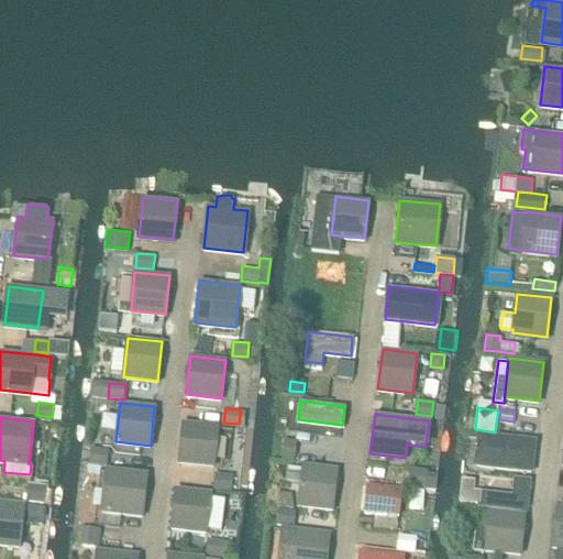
[(184,422),(179,461),(213,464),(218,426),(184,422)]
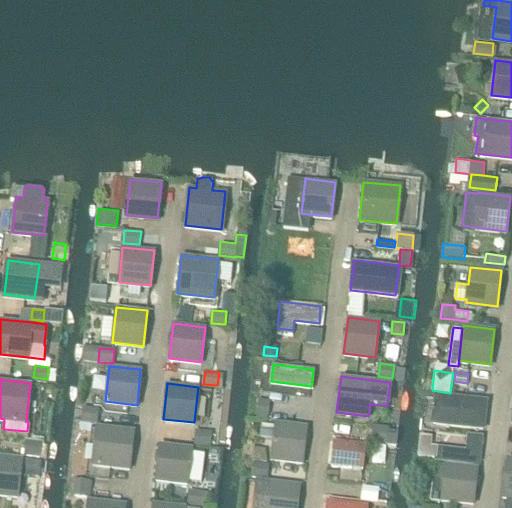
[(435,393),(432,420),(483,426),(486,399),(435,393)]
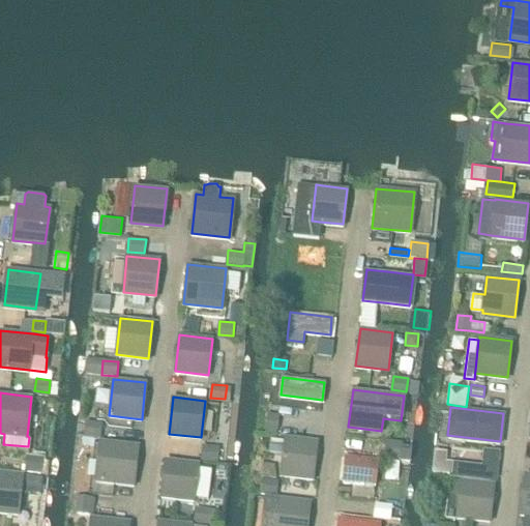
[(267,410),(265,431),(275,432),(277,412),(267,410)]
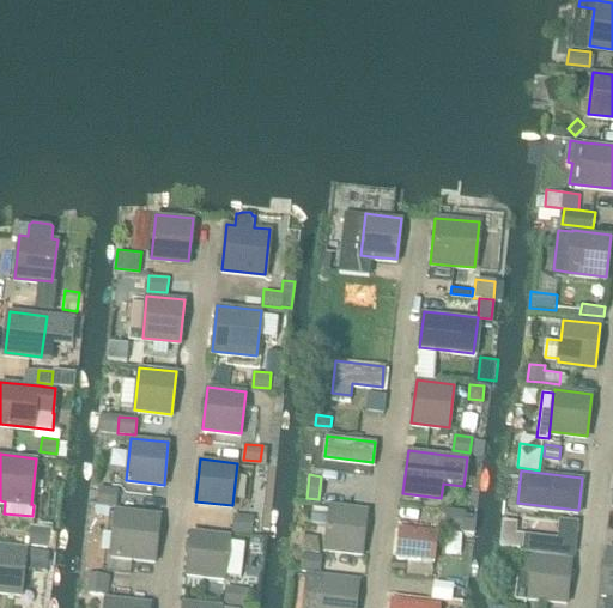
[(99,486),(98,502),(115,503),(116,488),(99,486)]
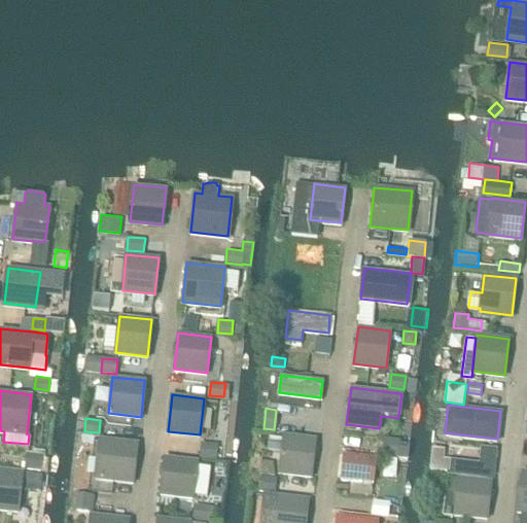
[(283,434),(279,472),(312,476),(316,439),(283,434)]
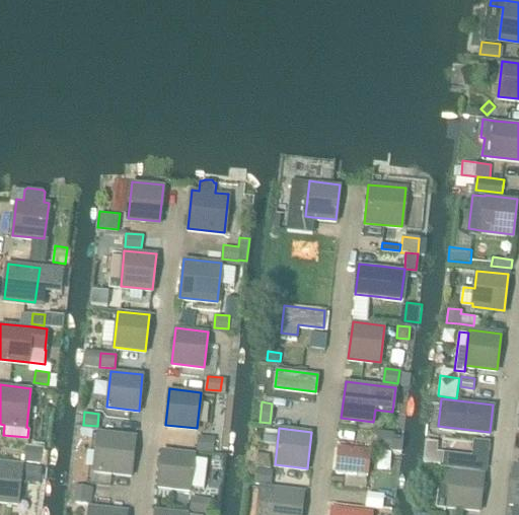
[(98,431),(94,470),(132,474),(136,436),(98,431)]
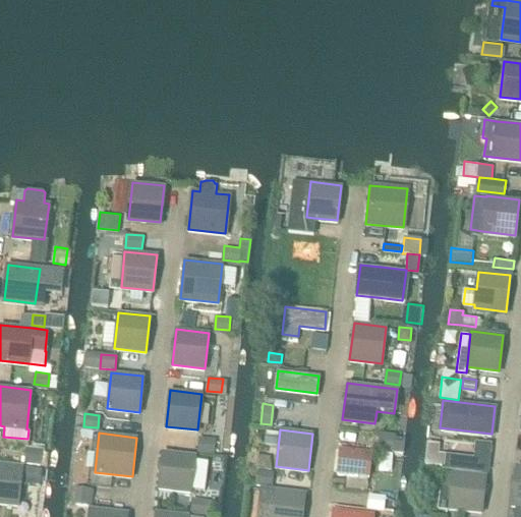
[(380,433),(379,446),(393,448),(395,435),(380,433)]
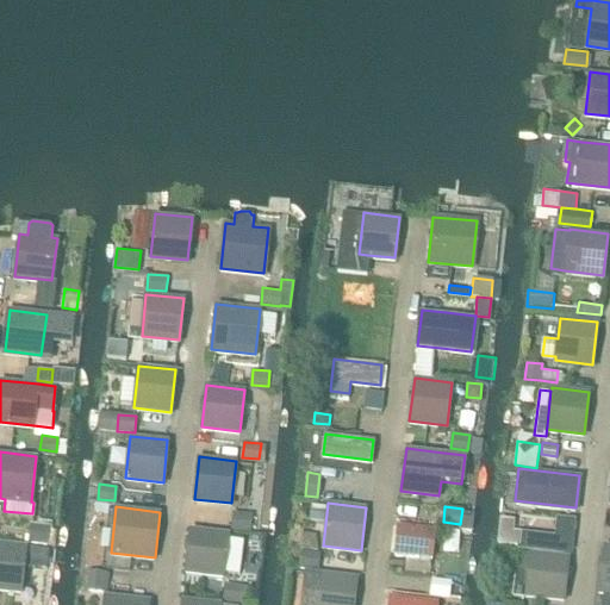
[(235,511),(232,526),(249,529),(251,513),(235,511)]
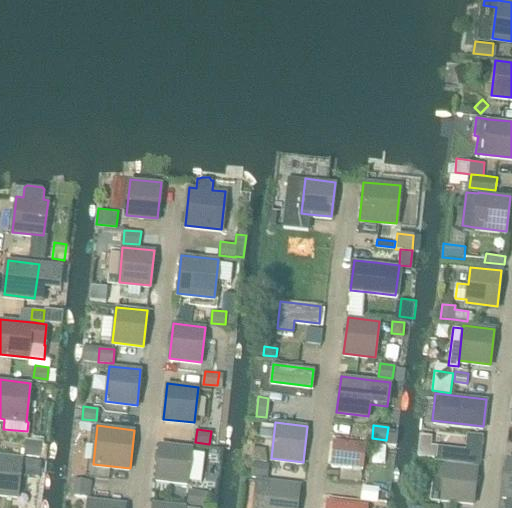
[(420,433),(418,455),(437,457),(438,444),(431,443),(432,434),(420,433)]
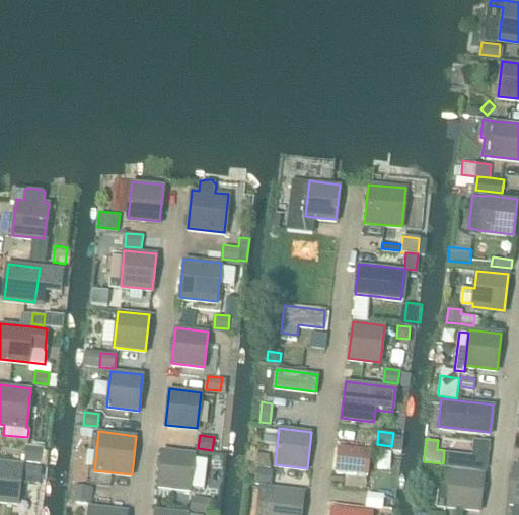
[(27,445),(25,458),(40,459),(42,447),(27,445)]
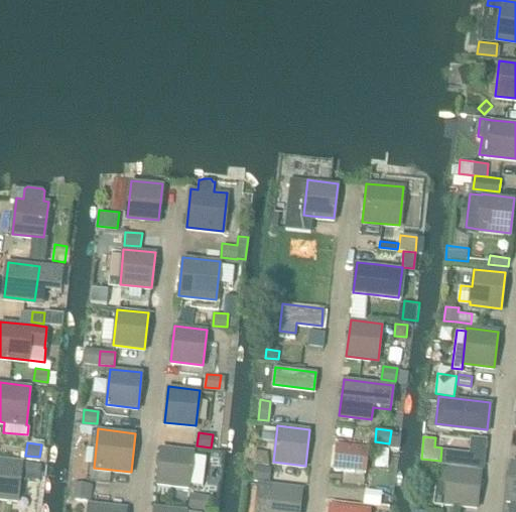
[(337,442),(334,467),(365,471),(368,446),(337,442)]
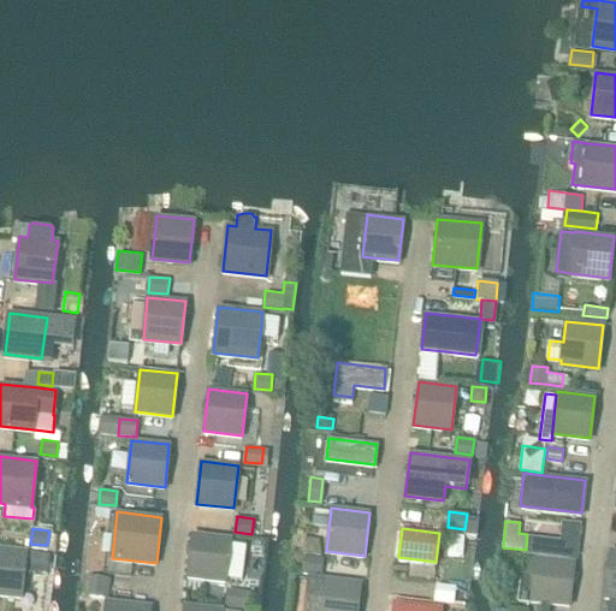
[(193,534),(188,576),(225,581),(226,576),(240,577),(244,545),(230,543),(230,538),(193,534)]
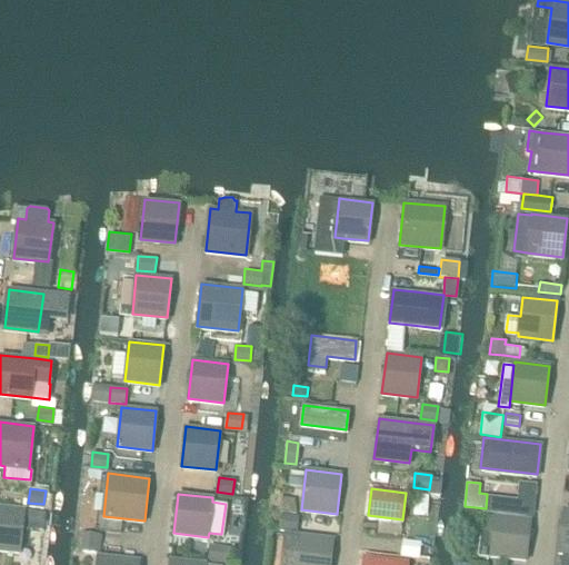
[(487,494),(486,508),(516,512),(517,497),(487,494)]
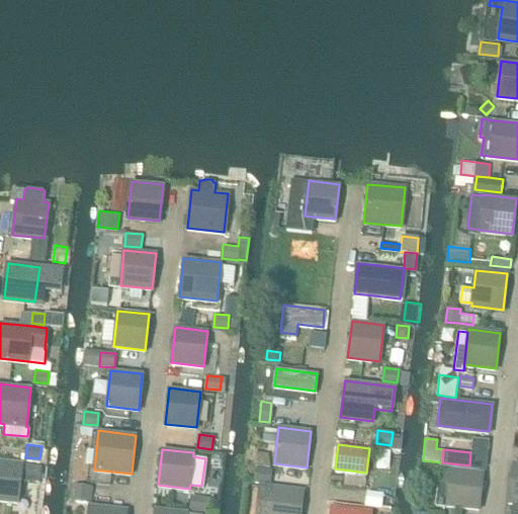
[(0,460),(0,499),(17,502),(21,463),(0,460)]
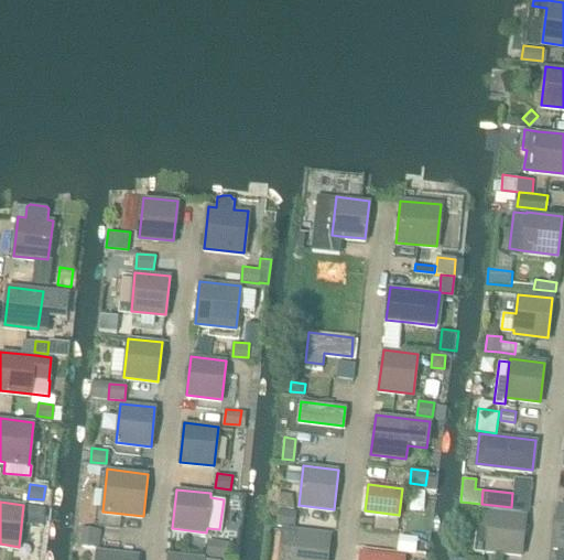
[(28,503),(25,520),(43,523),(45,505),(28,503)]
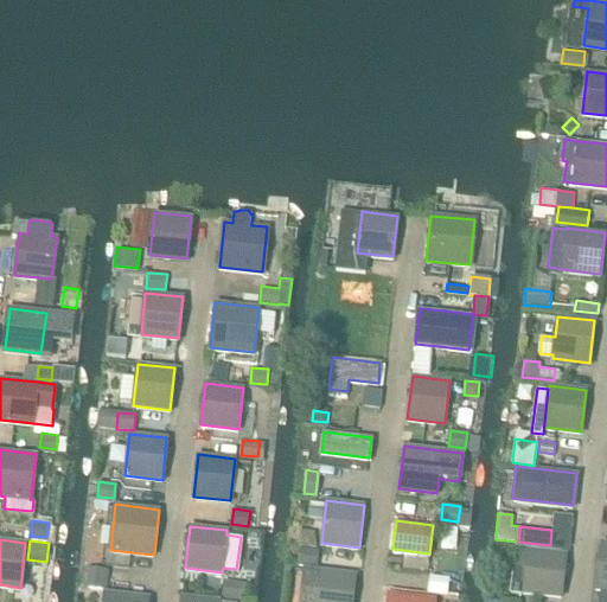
[(606,601),(606,543),(601,543),(595,588),(600,588),(598,601),(606,601)]
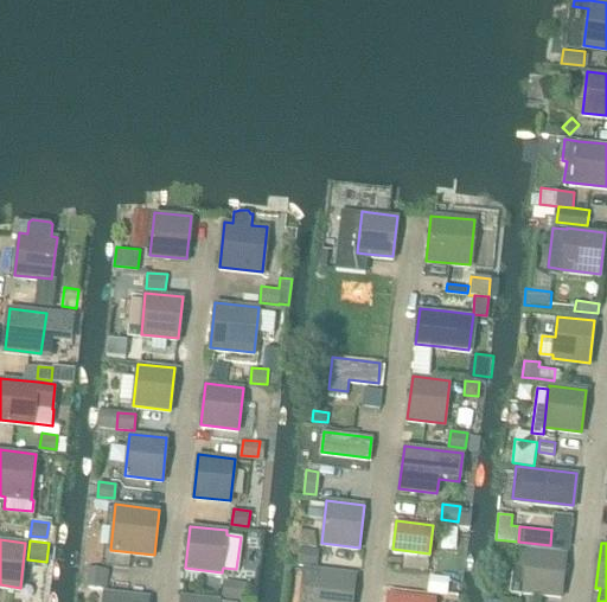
[(301,548),(299,562),(315,564),(318,549),(301,548)]
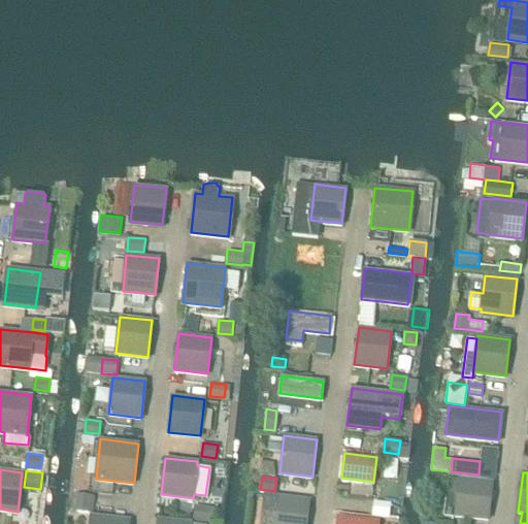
[(459,479),(456,515),(488,518),(492,482),(459,479)]
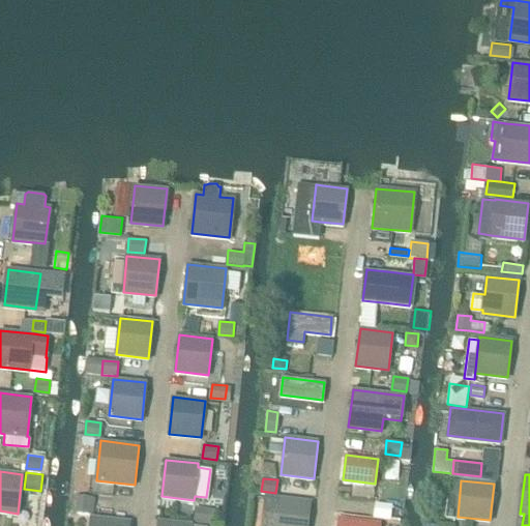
[(78,496),(77,510),(90,512),(91,497),(78,496)]
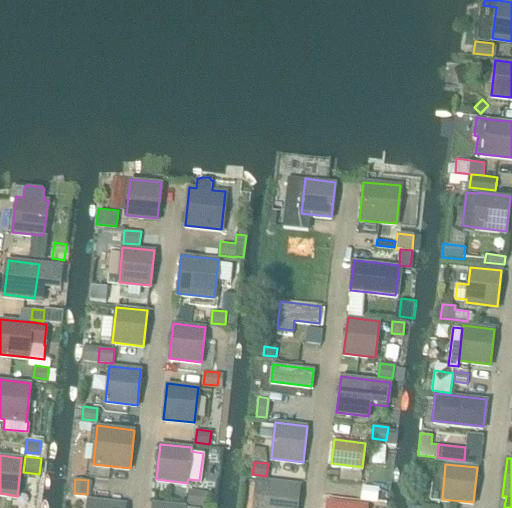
[(268,481),(265,507),(297,507),(300,485),(268,481)]
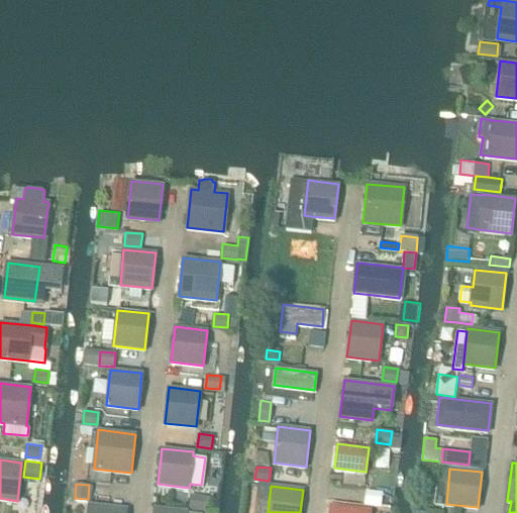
[(369,491),(368,503),(382,505),(383,492),(369,491)]
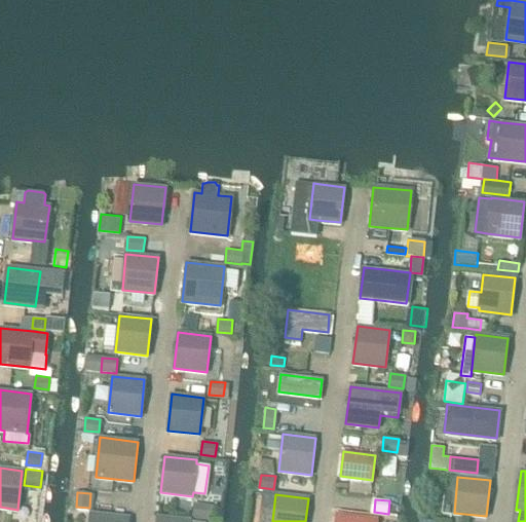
[(195,502),(193,516),(209,518),(210,505),(195,502)]
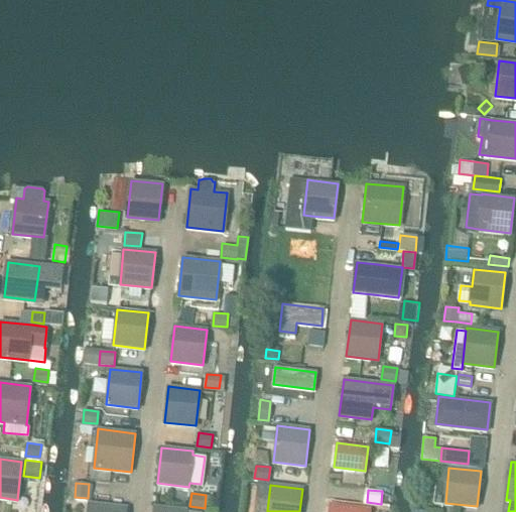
[(90,503),(88,511),(126,511),(127,507),(90,503)]
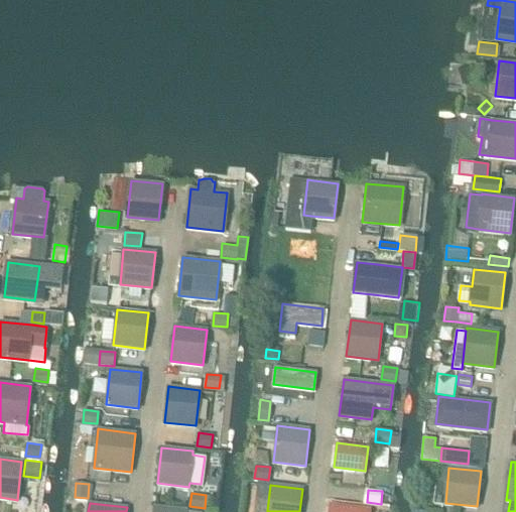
[(330,503),(328,511),(368,511),(369,507),(330,503)]
